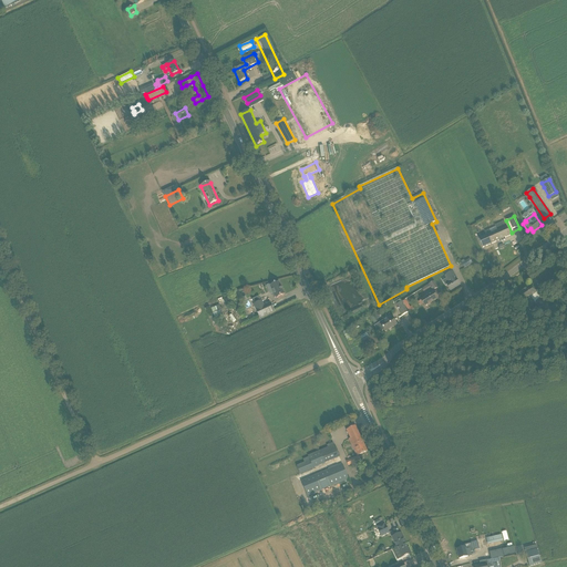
[(477,236),(483,248),(511,236),(504,222),(494,226),(495,227),(490,229),(485,230),(487,235),(481,237),(480,235),(477,236)]
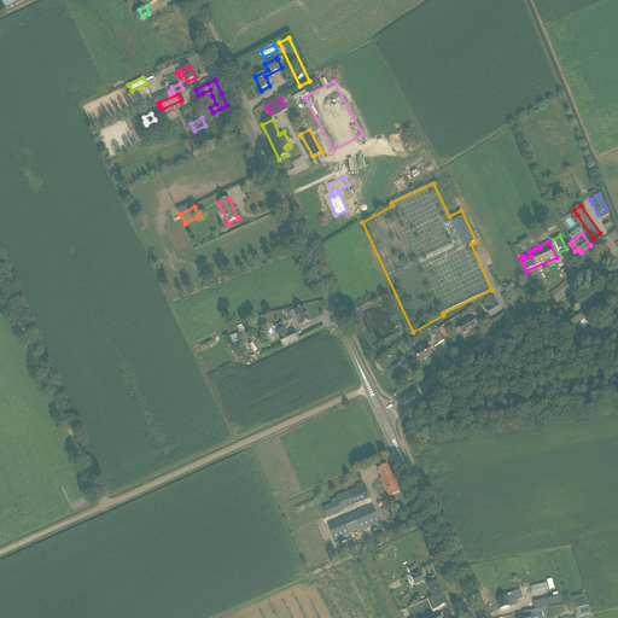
[(503,287),(507,292),(514,287),(512,283),(503,287)]
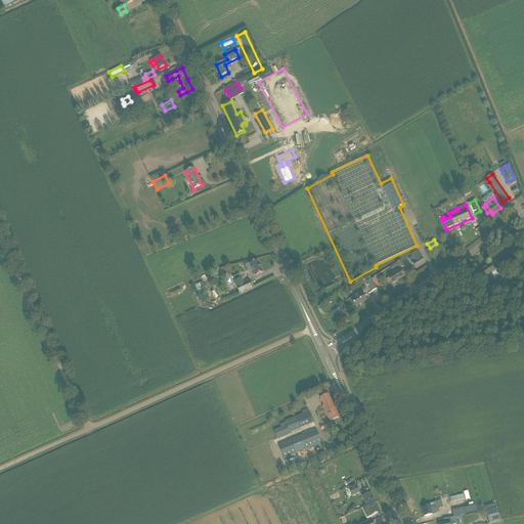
[(412,263),(417,269),(425,263),(421,256),(418,251),(411,256),(416,262),(412,263)]
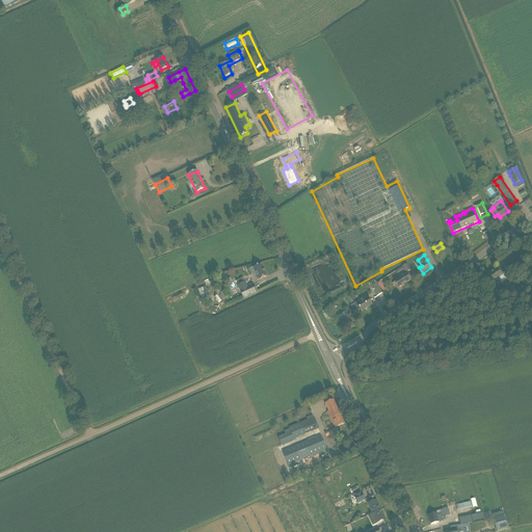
[(396,271),(397,273),(404,269),(406,273),(410,270),(407,264),(396,271)]
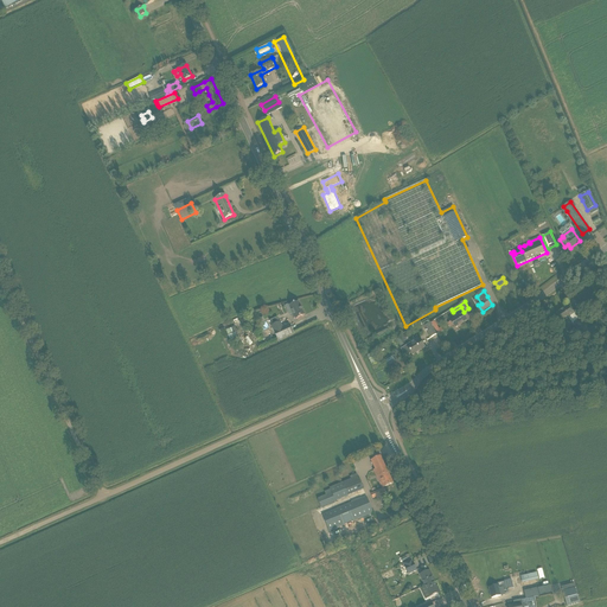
[(292,304),(285,306),(287,312),(291,311),(293,314),(295,320),(305,315),(299,302),(293,305),(292,304)]
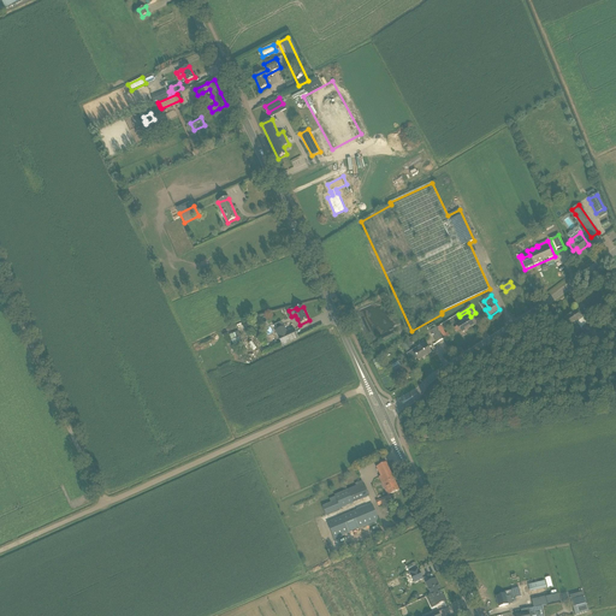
[(564,319),(568,324),(570,327),(578,323),(581,329),(582,329),(592,343),(592,344),(597,341),(586,324),(587,323),(584,318),(582,318),(580,315),(578,311),(564,319)]
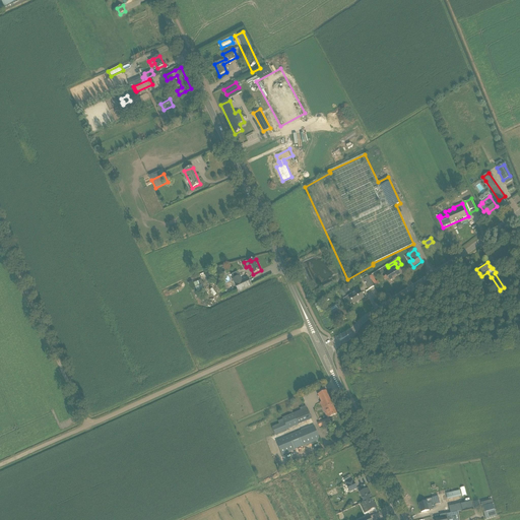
[(386,275),(389,281),(402,273),(398,267),(386,275)]
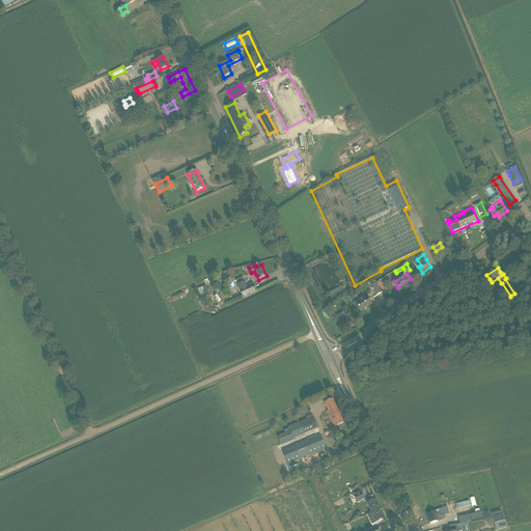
[(239,285),(244,298),(257,291),(253,284),(247,287),(245,282),(239,285)]
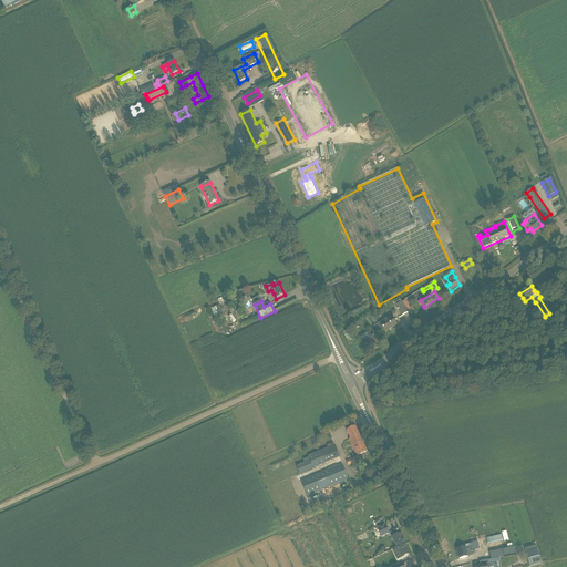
[(402,301),(395,306),(402,316),(408,312),(404,307),(402,302),(402,301)]
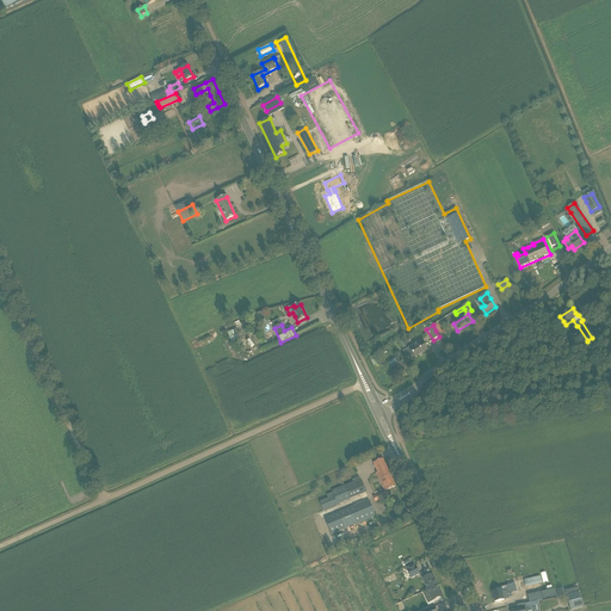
[(599,325),(591,329),(596,335),(604,331),(599,325)]
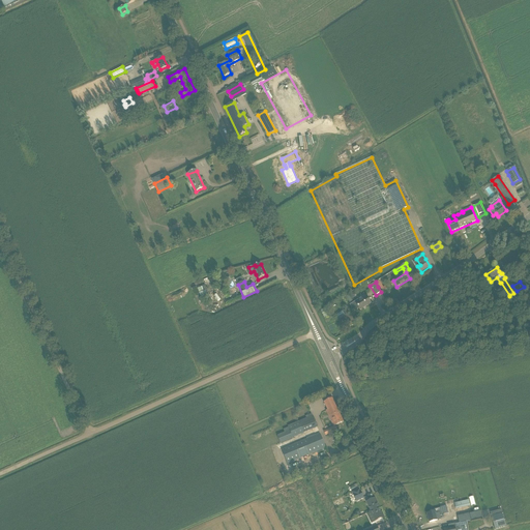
[(201,299),(208,296),(205,286),(198,288),(201,299)]
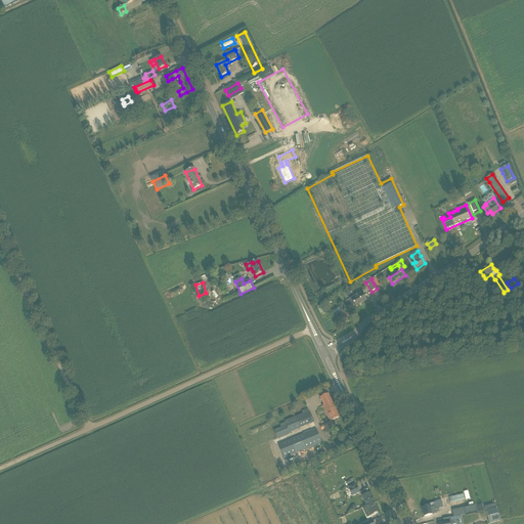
[(227,286),(221,289),(225,295),(230,293),(227,286)]
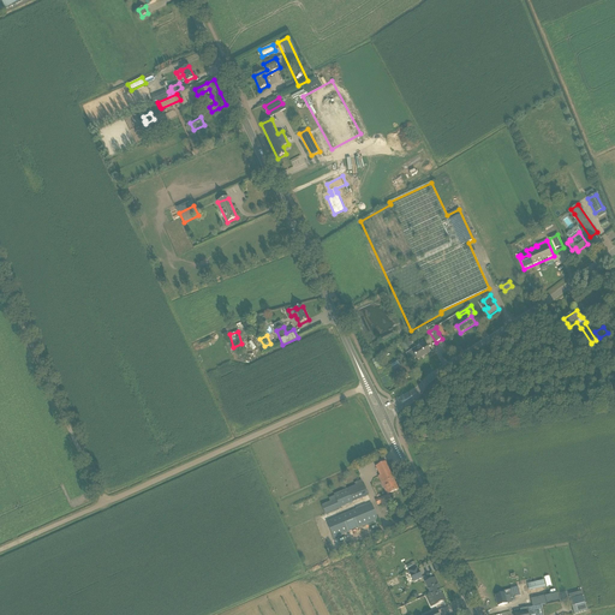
[(425,345),(418,350),(417,347),(406,354),(411,362),(417,358),(418,360),(430,352),(425,345)]
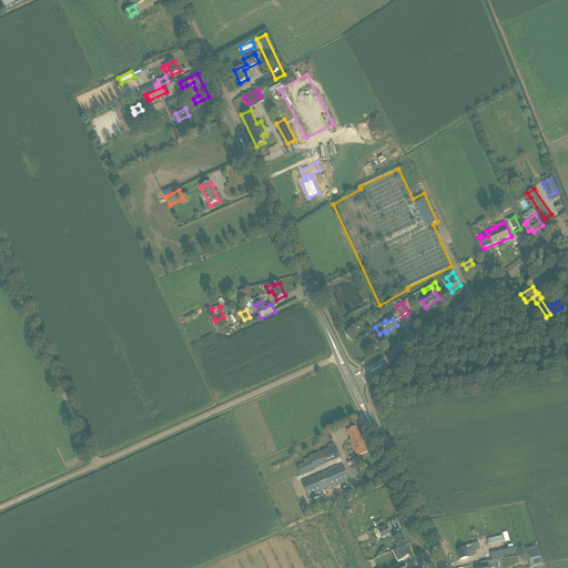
[(359,338),(363,343),(371,338),(367,334),(359,338)]
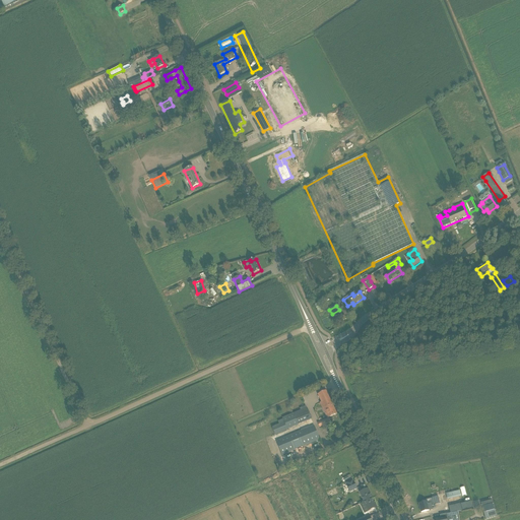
[(326,391),(318,395),(325,408),(323,409),(328,418),(329,417),(337,414),(326,391)]
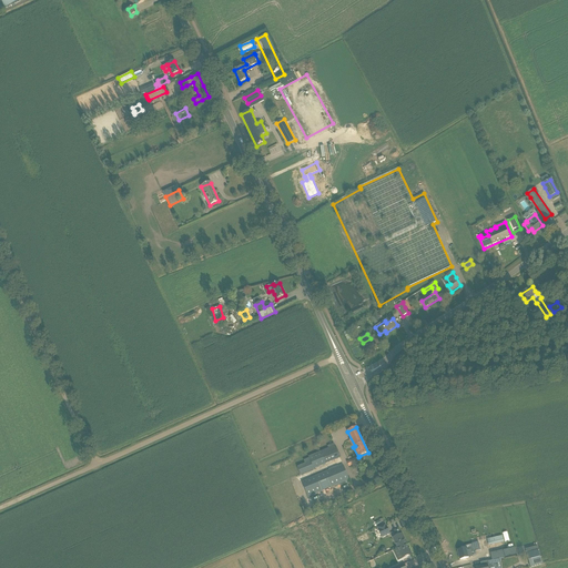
[(297,467),(301,475),(314,469),(314,468),(335,460),(340,458),(334,444),(327,446),(328,448),(321,450),(323,456),(311,462),(297,467)]
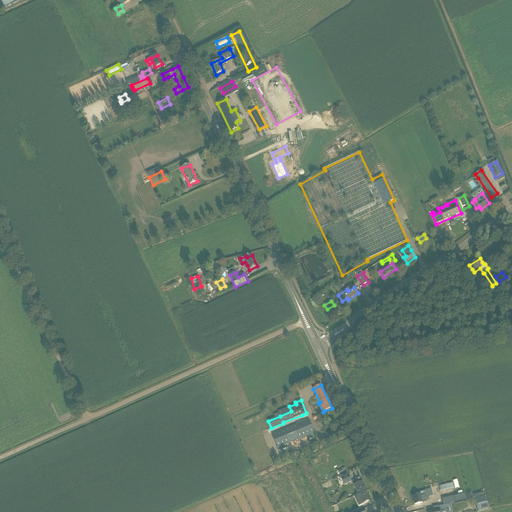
[(289,406),(278,411),(280,416),(291,411),(289,406)]
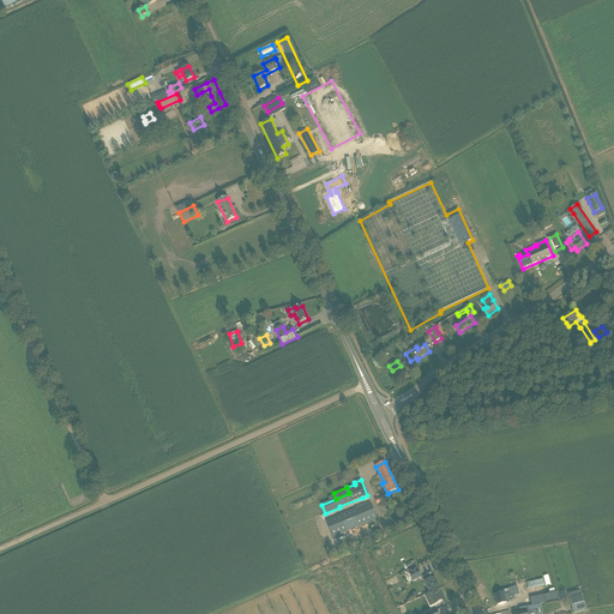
[(326,521),(333,539),(378,519),(371,501),(326,521)]
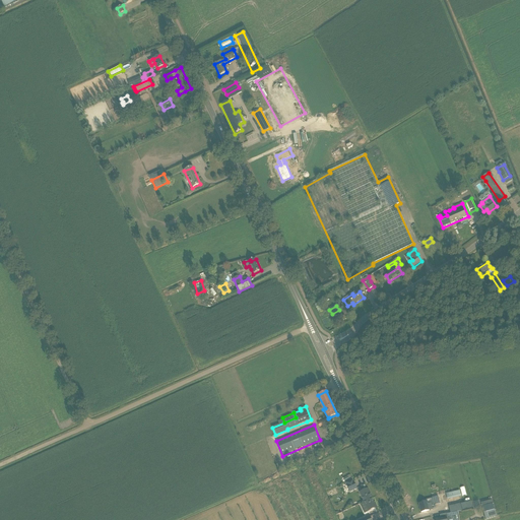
[(345,483),(349,492),(356,489),(351,479),(345,483)]
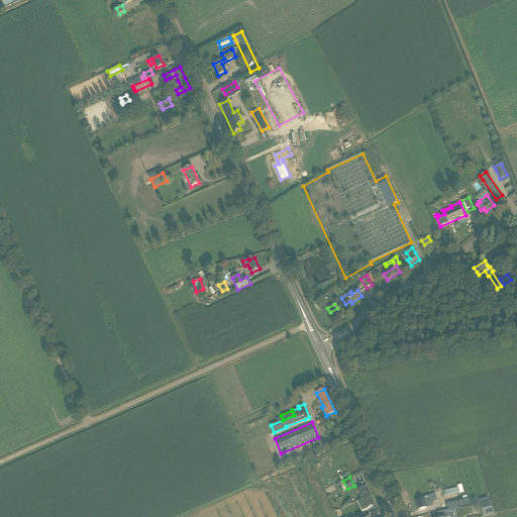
[(357,490),(362,499),(370,496),(365,487),(357,490)]
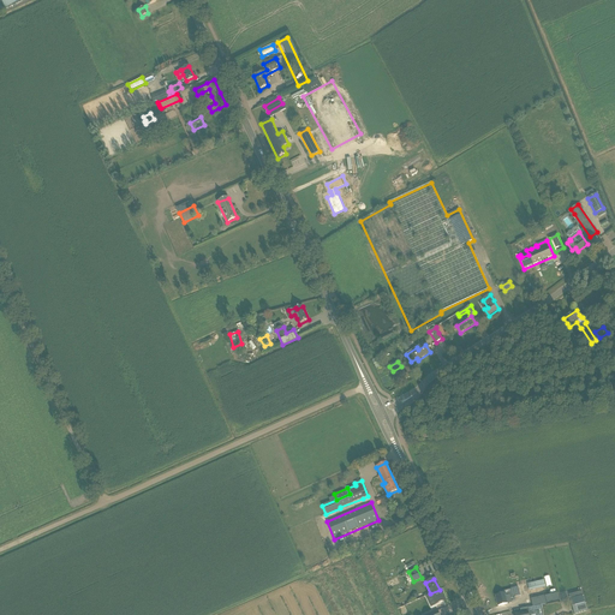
[(500,595),(495,596),(499,607),(503,604),(507,604),(507,603),(512,602),(515,601),(513,589),(511,589),(511,590),(499,592),(500,595)]
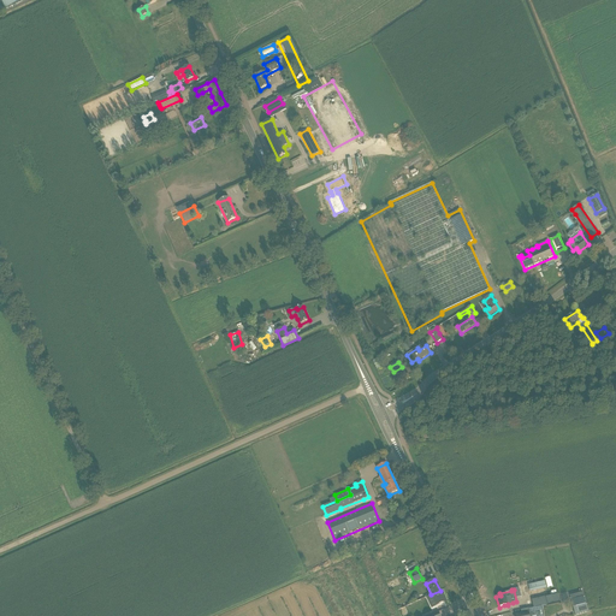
[(431,594),(437,605),(445,602),(440,591),(431,594)]
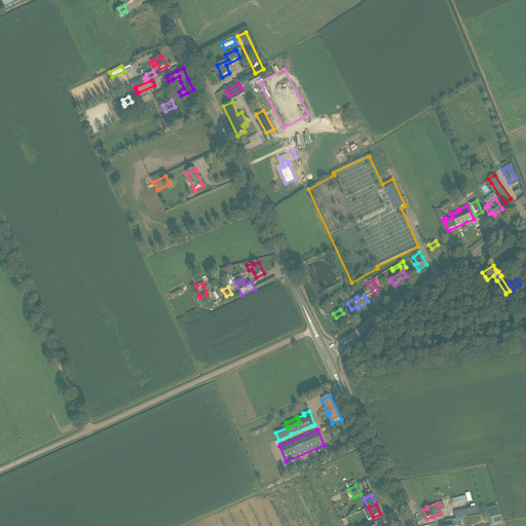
[(498,510),(487,513),(491,525),(502,522),(498,510)]
